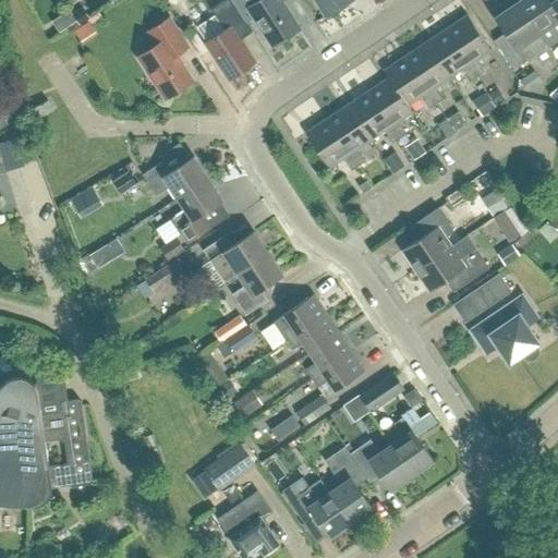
[(225,29),(204,43),(228,80),(255,61),(234,29),(245,22),(230,0),(222,0),(210,9),(225,29)]
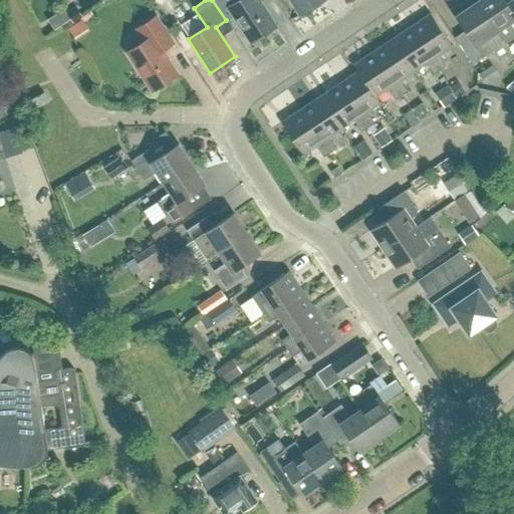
[(237,0),(227,7),(250,43),(276,26),(259,0),(237,0)]
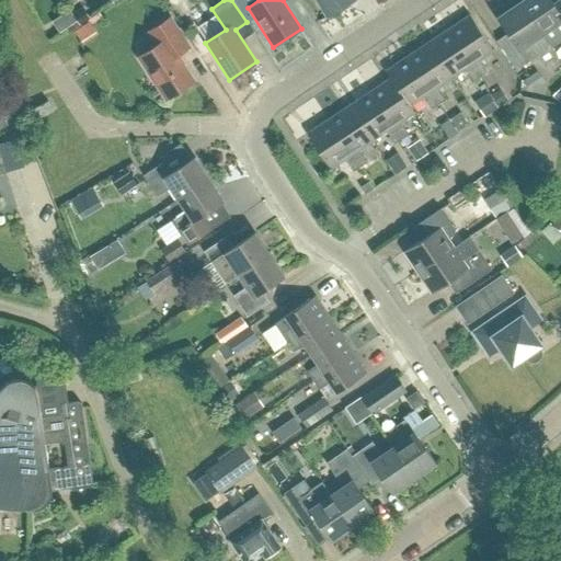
[(316,0),(327,16),(353,0),(316,0)]
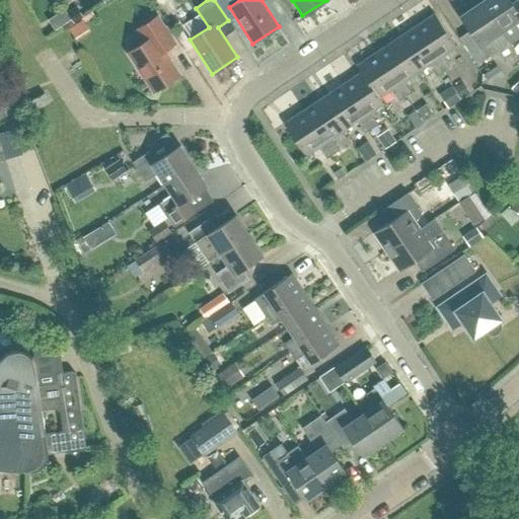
[(518,14),(509,0),(483,0),(480,2),(509,43),(518,35),(518,14)]
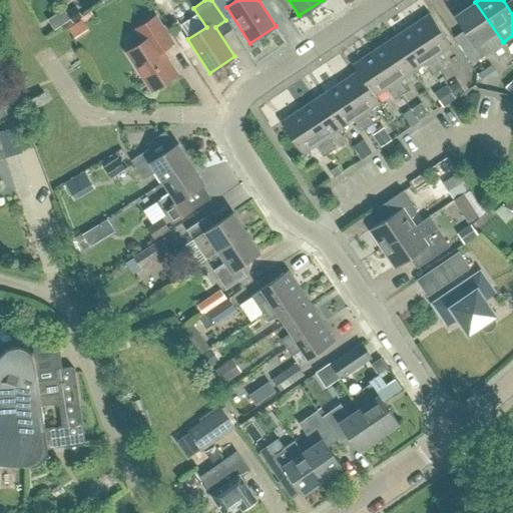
[(503,0),(512,14),(512,0),(509,0),(506,3),(503,0)]
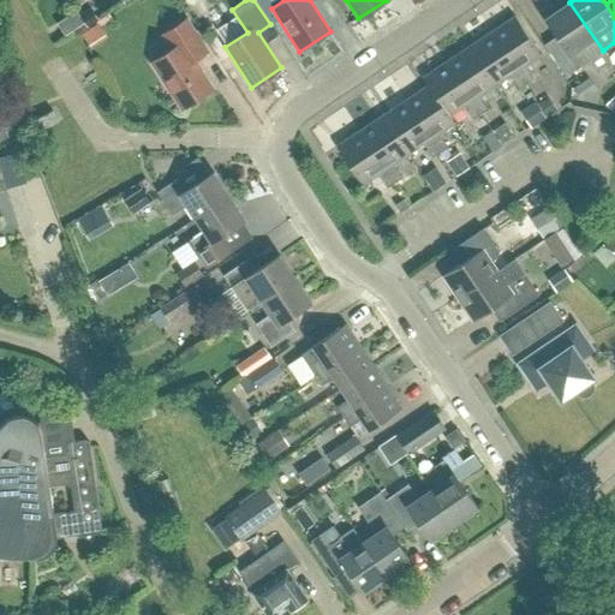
[(569,3),(545,18),(562,43),(549,52),(566,76),(603,51),(569,3)]
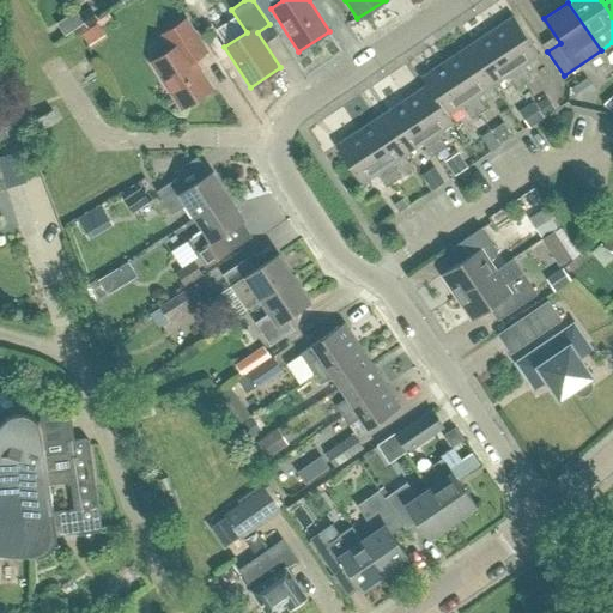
[(99,19),(90,6),(79,13),(87,26),(99,19)]
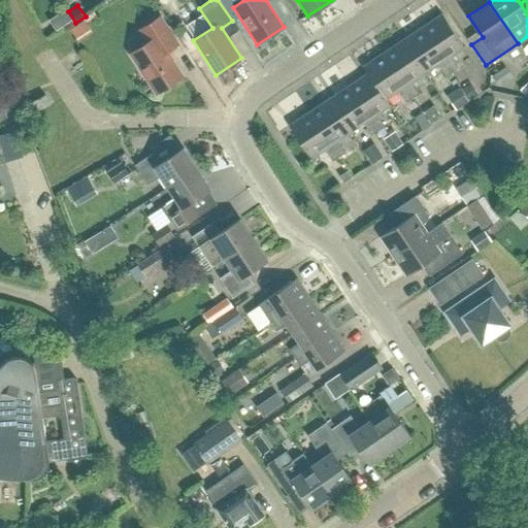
[(89,20),(95,32),(112,23),(106,11),(89,20)]
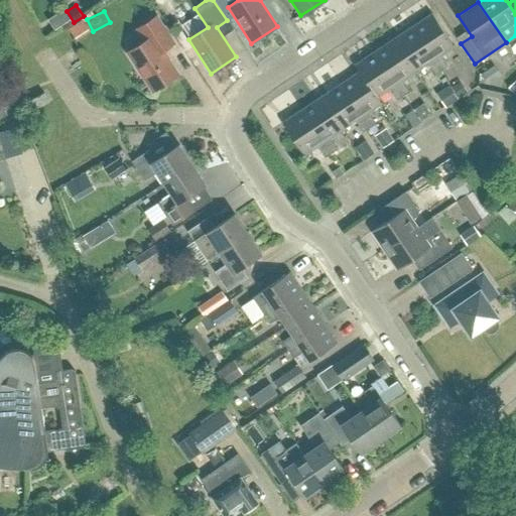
[(431,13),(412,26),(441,71),(447,66),(440,54),(454,45),(431,13)]
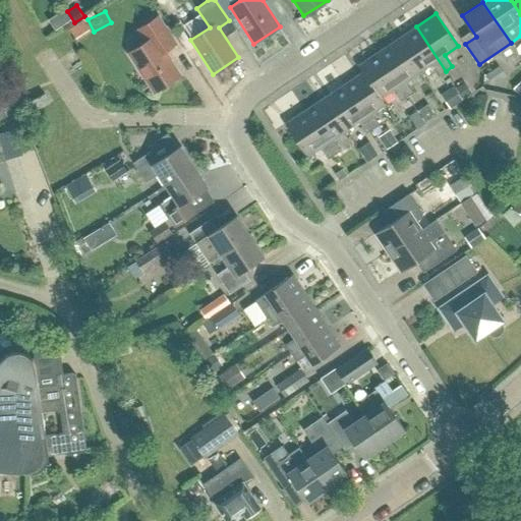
[(147,41),(129,53),(154,92),(179,74),(163,51),(175,44),(158,17),(139,30),(147,41)]
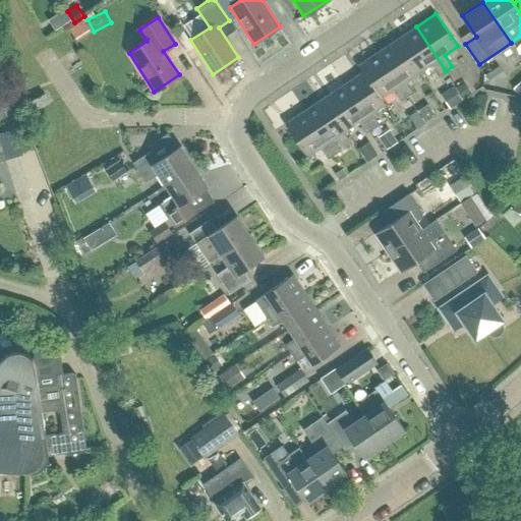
[(416,26),(397,40),(418,72),(431,63),(440,75),(446,71),(416,26)]
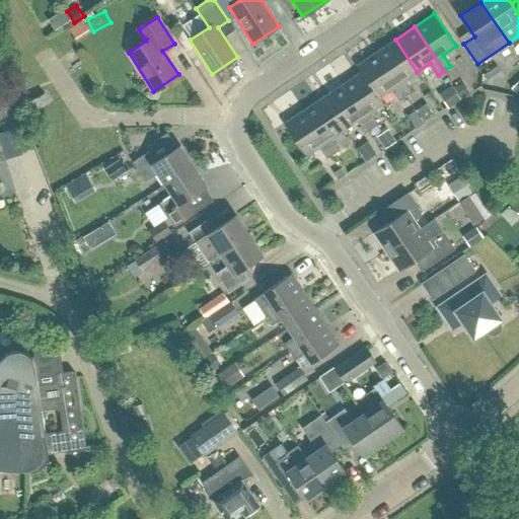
[(395,40),(376,52),(405,96),(412,92),(404,80),(417,72),(395,40)]
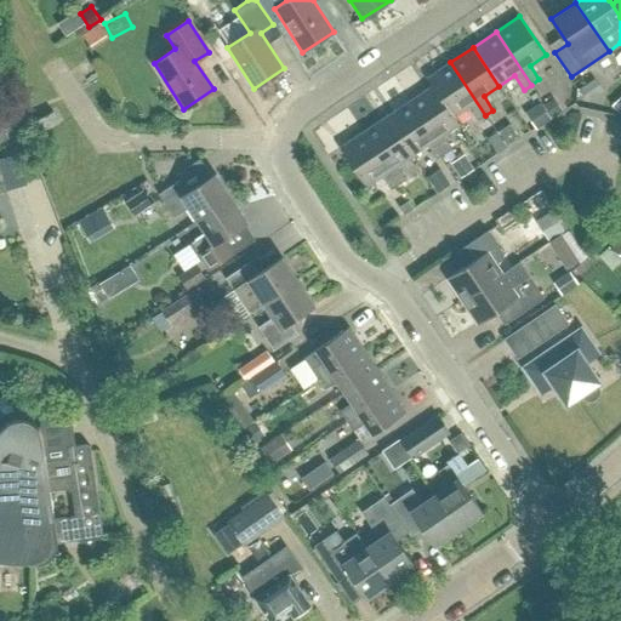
[(450,62),(427,78),(459,125),(459,124),(454,117),(468,107),(477,120),(485,115),(450,62)]
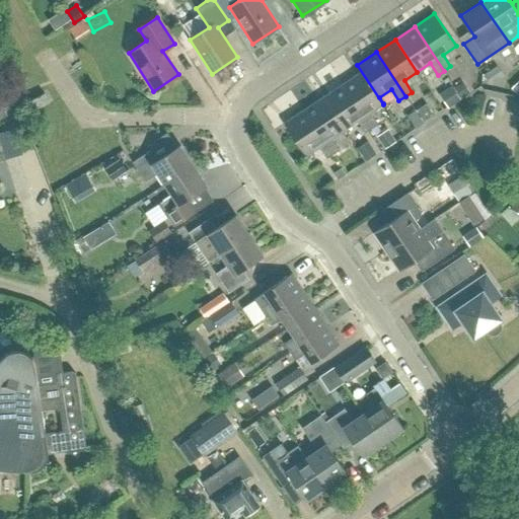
[(518,58),(500,64),(505,82),(518,78),(518,58)]
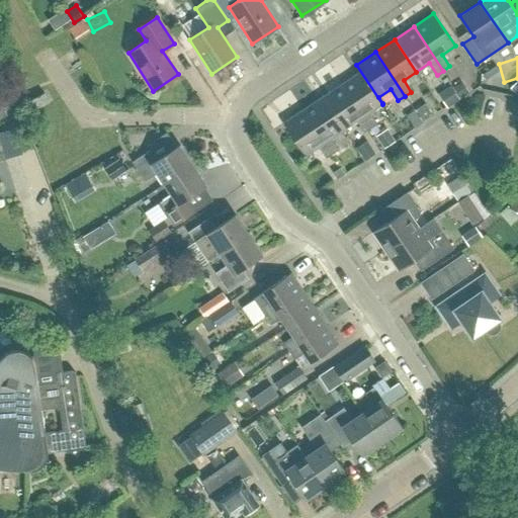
[(360,72),(341,84),(370,128),(377,123),(369,112),(382,104),(356,65),(360,72)]
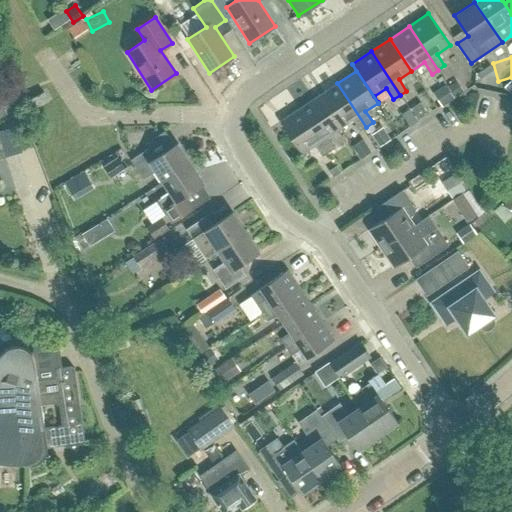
[(511,82),(486,79),(485,90),(511,93),(511,82)]
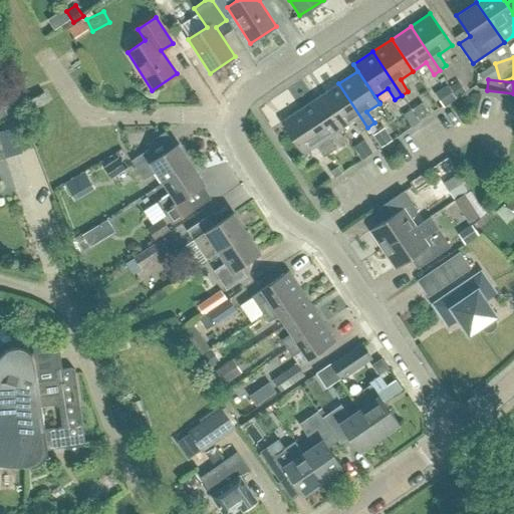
[(457,97),(465,91),(458,81),(450,86),(457,97)]
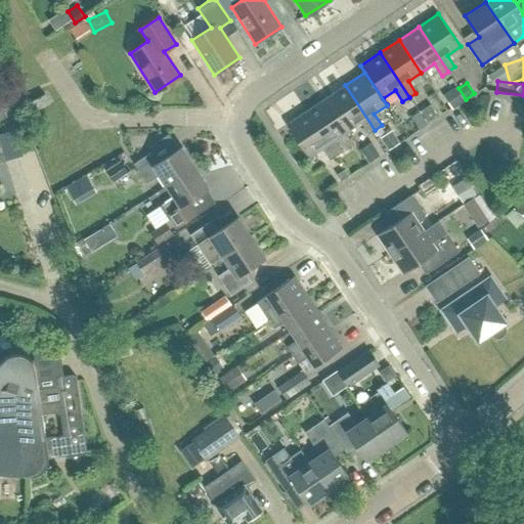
[(345,85),(325,98),(348,131),(360,122),(368,134),(375,130),(345,85)]
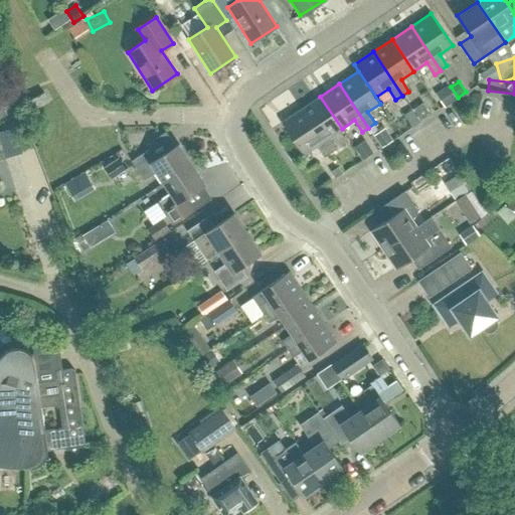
[(448,84),(435,94),(445,108),(457,99),(448,84)]
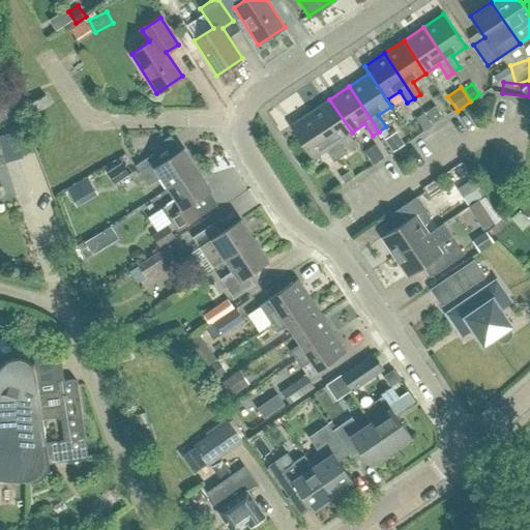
[(50,105),(45,95),(31,101),(36,111),(50,105)]
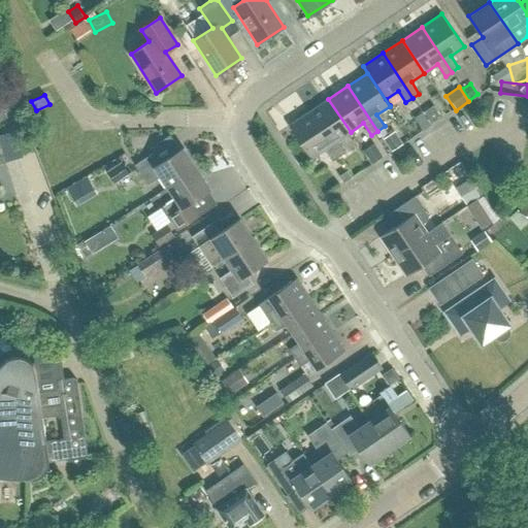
[(328,99),(309,111),(338,157),(345,153),(337,140),(351,132),(328,99)]
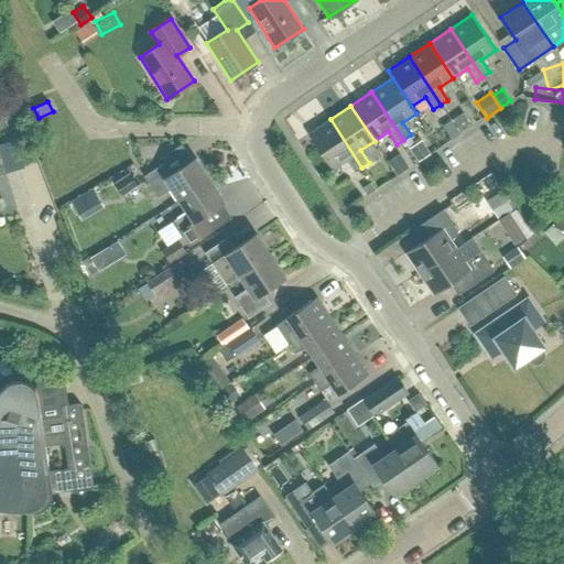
[(355,172),(361,167),(331,119),(308,133),(332,169),(346,160),(355,172)]
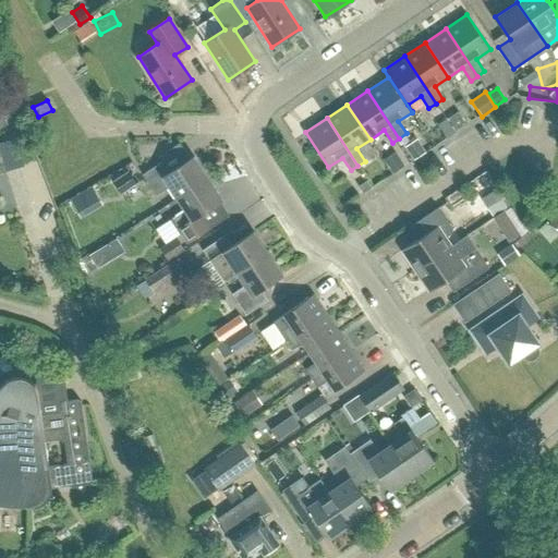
[(453,132),(447,121),(434,129),(441,140),(453,132)]
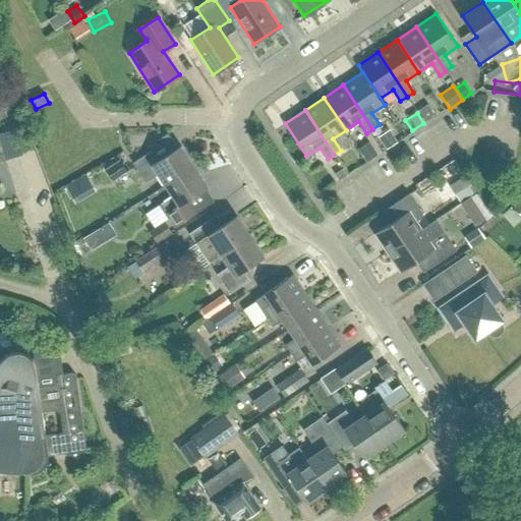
[(397,141),(389,129),(378,136),(386,149),(397,141)]
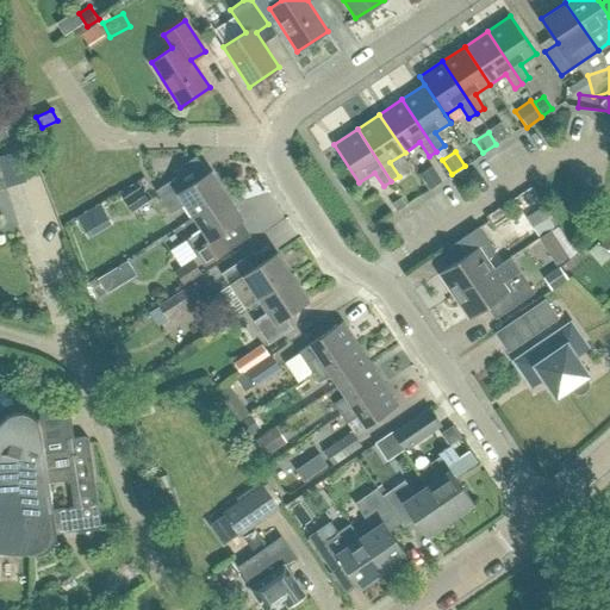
[(442,181),(431,166),(418,174),(429,190),(442,181)]
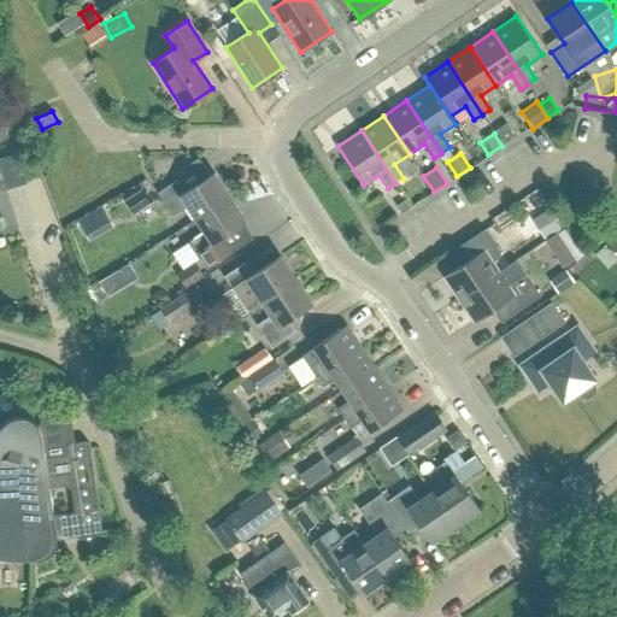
[(187,206),(195,218),(229,197),(213,172),(189,188),(182,176),(157,193),(172,216),(187,206)]
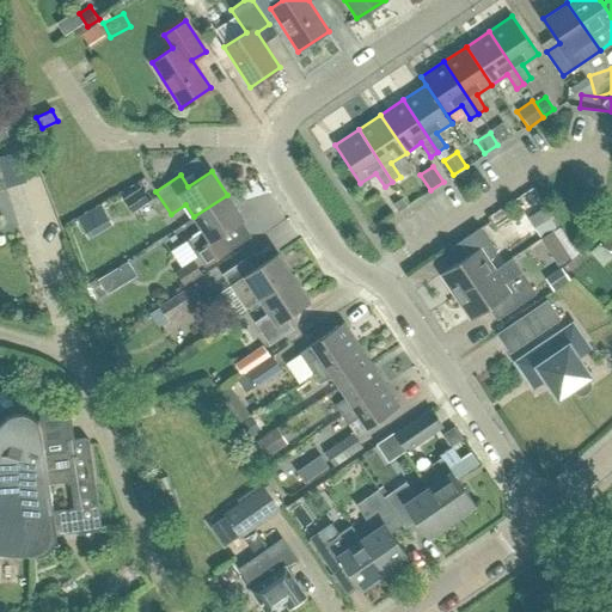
[(140,189),(124,200),(133,212),(148,201),(140,189)]
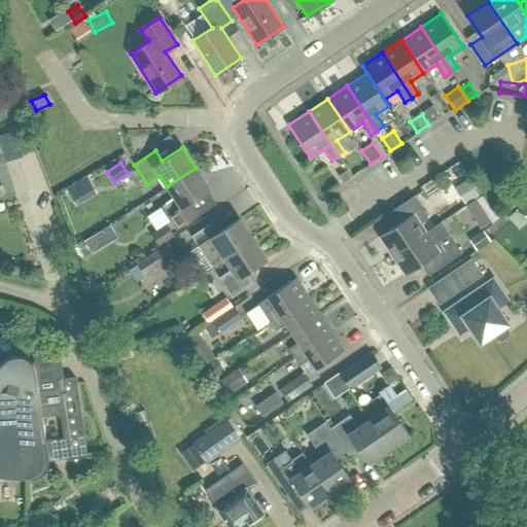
[(209,188),(196,168),(167,186),(174,198),(162,206),(175,225),(196,212),(188,202),(209,188)]
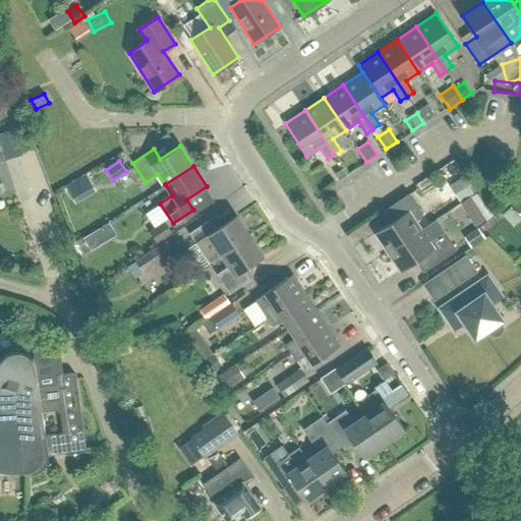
[(477,192),(491,183),(482,167),(468,176),(477,192)]
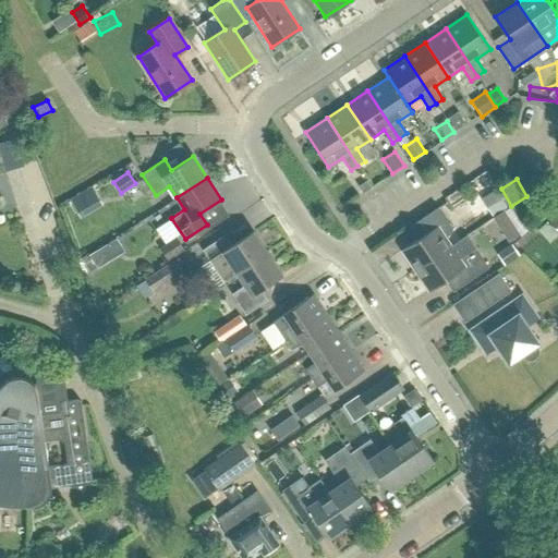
[(504,208),(497,197),(485,206),(492,216),(504,208)]
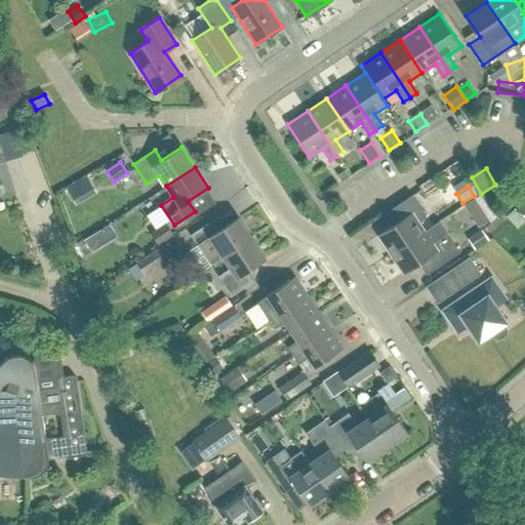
[(480,198),(494,224),(511,215),(496,189),(480,198)]
